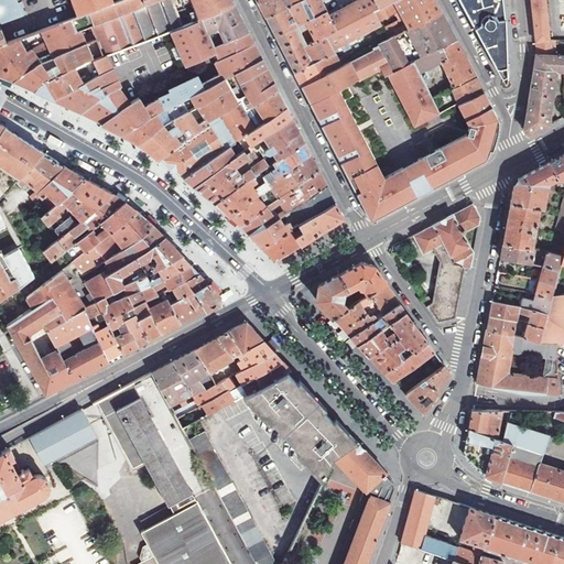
[(101,57),(104,56),(167,31),(182,25),(171,0),(156,0),(144,4),(142,0),(117,0),(115,1),(78,15),(41,29),(51,53),(35,60),(30,49),(23,52),(17,39),(8,42),(0,44),(0,75),(13,80),(26,71),(41,62),(46,60),(93,40),(101,57)]
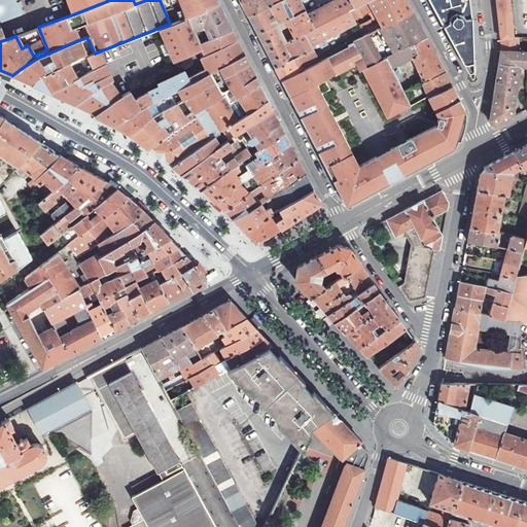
[(0,0),(0,18),(1,21),(27,10),(22,0),(0,0)]
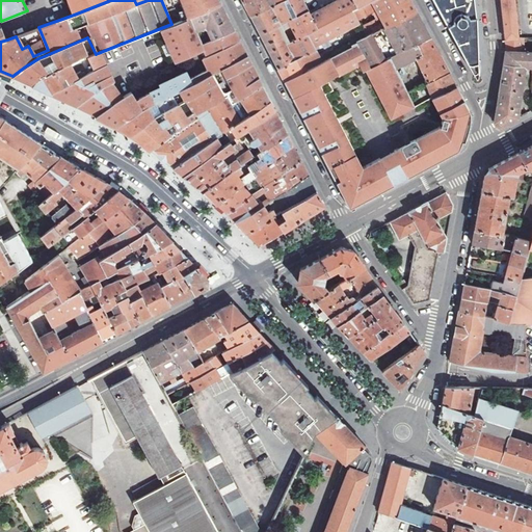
[(68,0),(69,1),(72,0),(74,5),(71,6),(74,15),(108,1),(107,0),(68,0)]
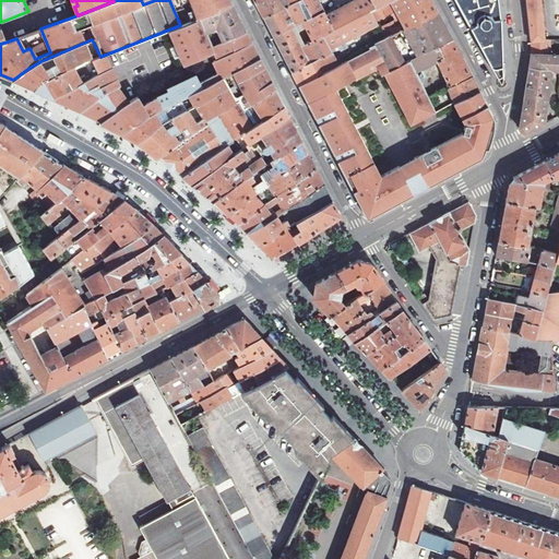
[(169,0),(180,25),(199,18),(232,4),(229,0),(169,0)]
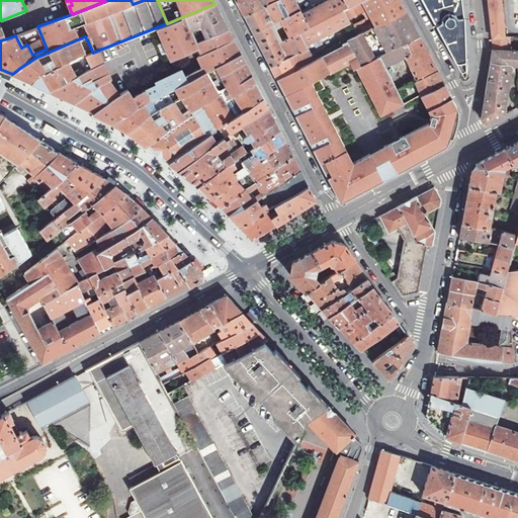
[(235,0),(237,3),(242,11),(244,15),(274,0),(280,0),(288,15),(301,8),(296,0),(235,0)]
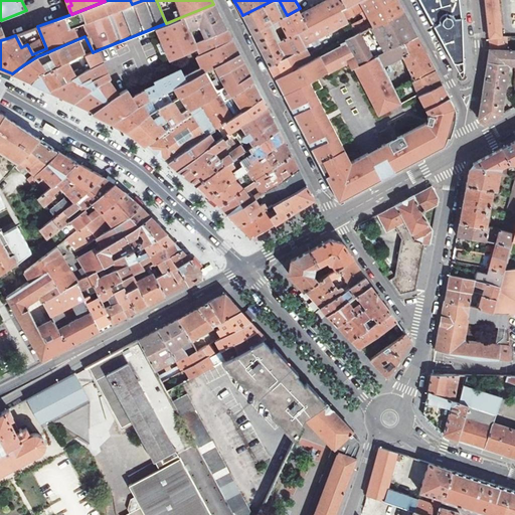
[(300,8),(287,15),(279,0),(273,0),(242,15),(258,45),(269,66),(305,47),(297,32),(309,26),(303,13),(300,8)]
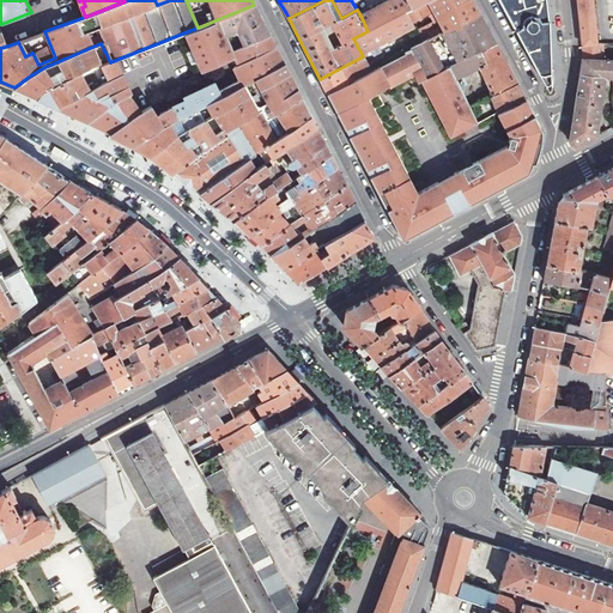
[(353,38),(363,56),(365,60),(380,53),(377,47),(413,26),(406,12),(416,7),(411,0),(390,0),(360,16),(368,31),(353,38)]
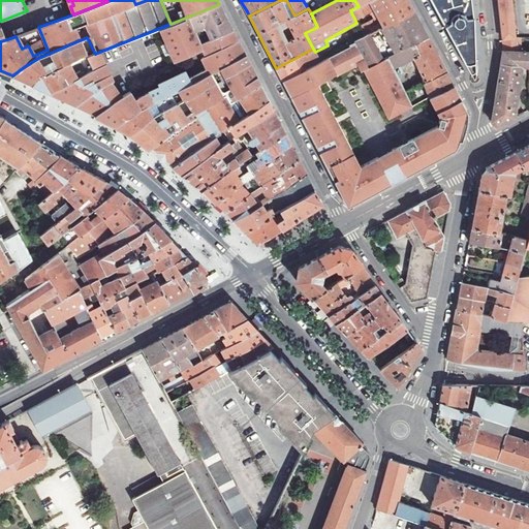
[(407,0),(369,0),(359,6),(350,10),(356,23),(364,37),(368,35),(381,28),(413,10),(407,0)]
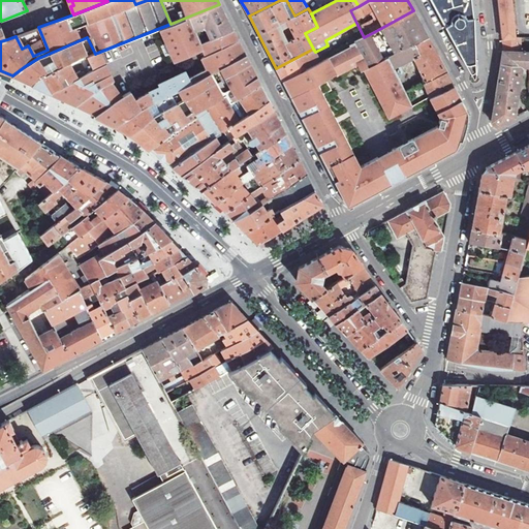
[(431,0),(435,5),(454,41),(470,70),(474,69),(472,24),(472,18),(472,12),(470,0),(431,0)]
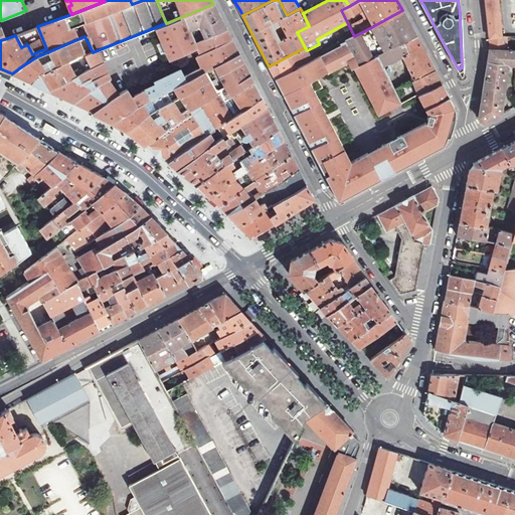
[(485,0),(489,37),(502,36),(500,23),(498,0),(485,0)]
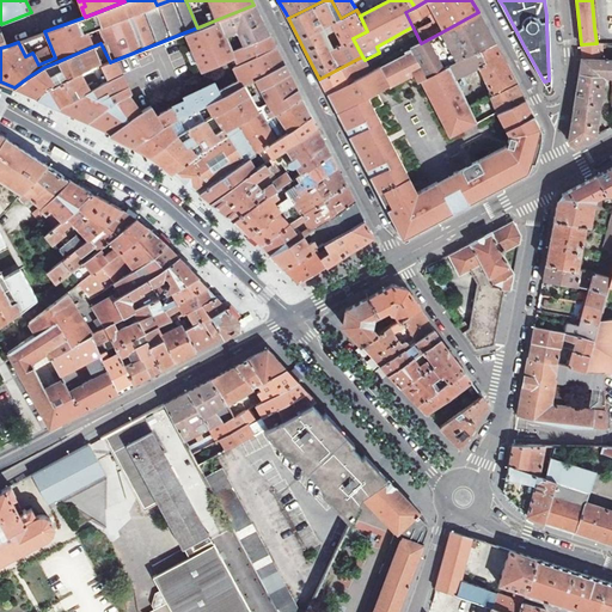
[(243,46),(269,35),(262,19),(254,5),(218,19),(225,35),(232,31),(238,34),(243,46)]
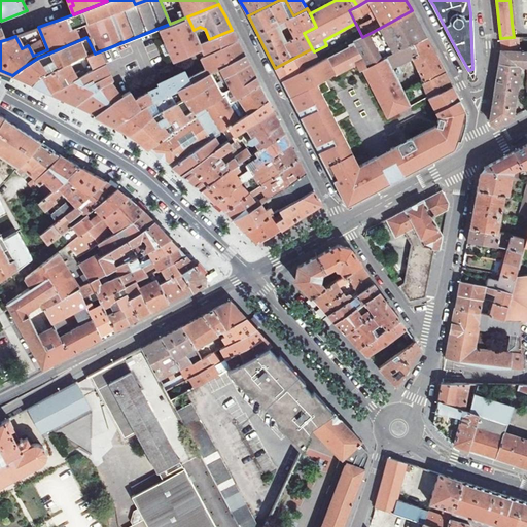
[(420,25),(412,10),(380,28),(393,54),(426,36),(420,25)]
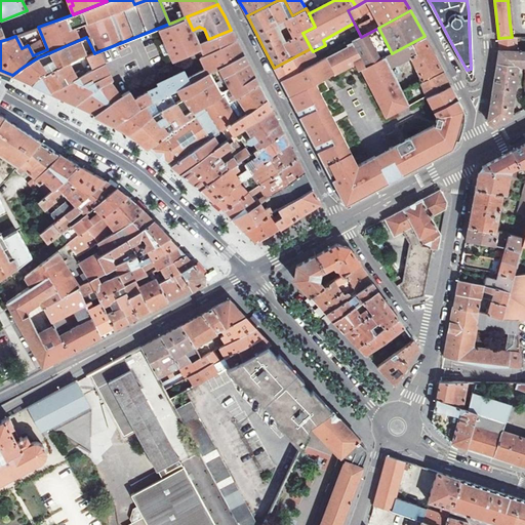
[(168,54),(172,63),(200,50),(203,55),(236,40),(231,30),(208,39),(202,42),(199,43),(195,36),(193,30),(187,16),(169,24),(156,29),(164,44),(168,54)]
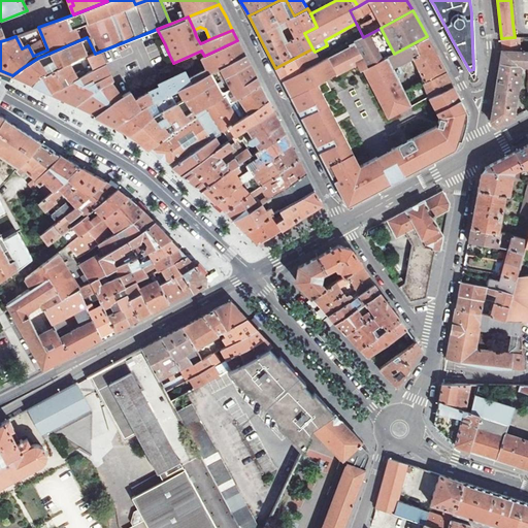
[(356,41),(368,67),(381,60),(367,35),(363,37),(356,41)]
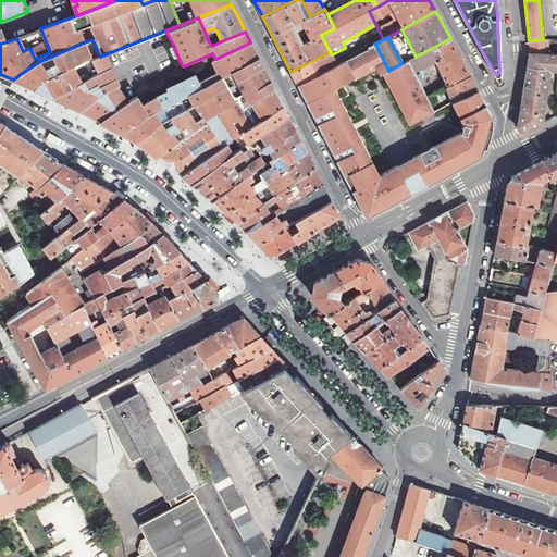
[(460,58),(450,38),(416,57),(409,60),(416,72),(436,62),(448,87),(471,76),(468,71),(460,58)]
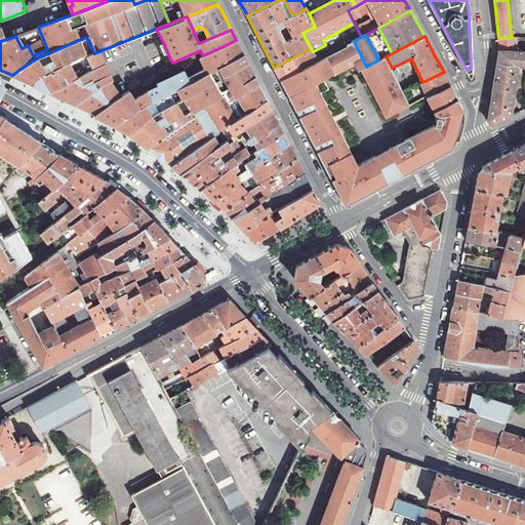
[(16,77),(33,85),(36,78),(77,57),(84,53),(86,56),(94,53),(86,37),(43,55),(44,57),(50,54),(55,63),(43,69),(38,57),(25,66),(12,75),(16,77)]
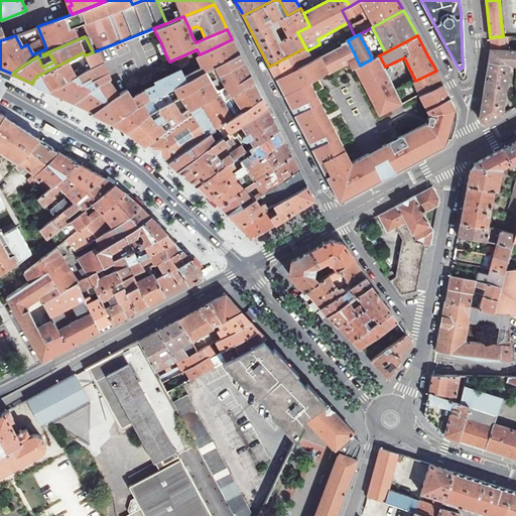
[(503,36),(490,37),(491,49),(490,49),(488,63),(510,65),(515,65),(515,49),(506,49),(506,36),(503,36)]
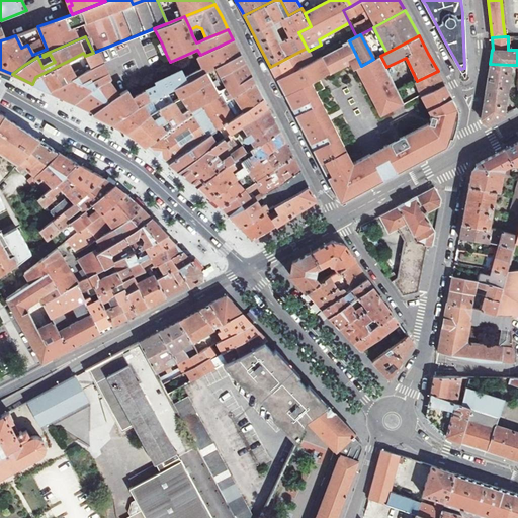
[(118,96),(94,112),(92,113),(103,119),(112,124),(138,107),(166,93),(240,54),(237,48),(233,39),(200,55),(196,57),(201,67),(184,76),(181,71),(155,83),(155,85),(132,98),(127,90),(118,96)]
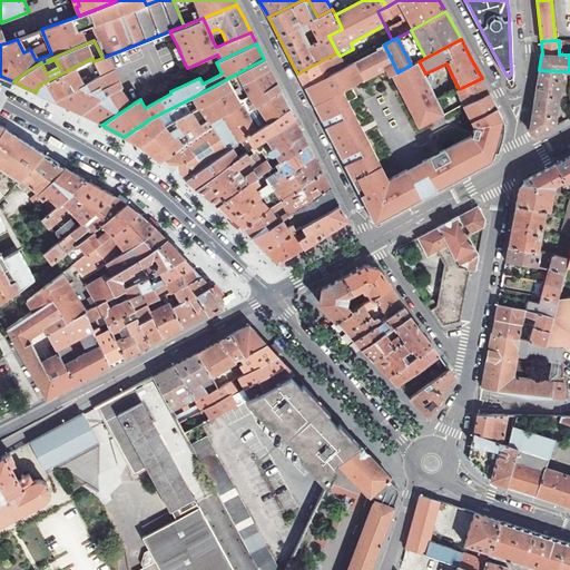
[(306,91),(320,116),(391,80),(390,76),(397,72),(384,45),(355,60),(344,66),(331,74),(304,87),(306,91)]
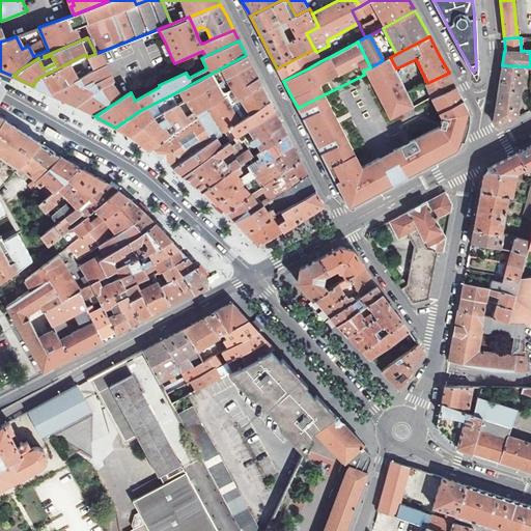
[(166,45),(160,48),(165,57),(170,55),(166,45)]
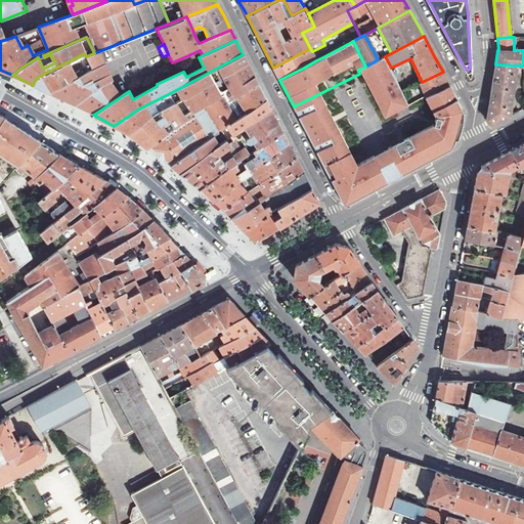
[(316,60),(314,56),(312,51),(310,48),(273,68),(275,71),(279,80),(304,68),(316,60)]
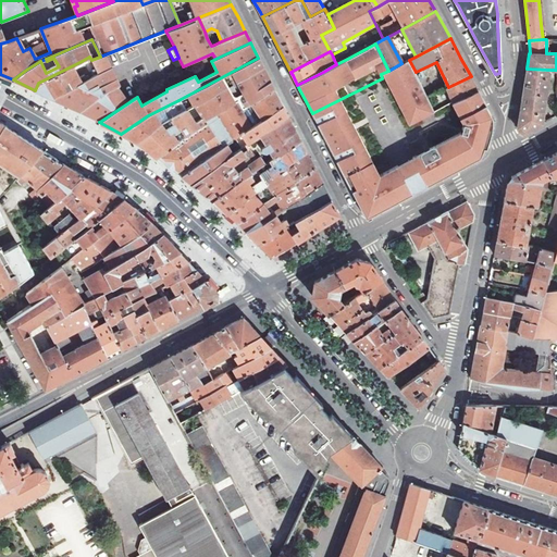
[(334,60),(336,64),(347,59),(345,54),(334,60)]
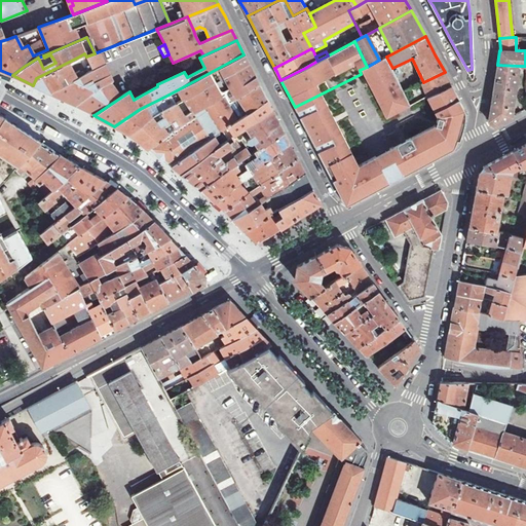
[(86,72),(81,74),(54,87),(48,92),(67,100),(70,102),(96,114),(120,98),(111,83),(112,82),(97,52),(95,53),(86,57),(92,69),(86,72)]
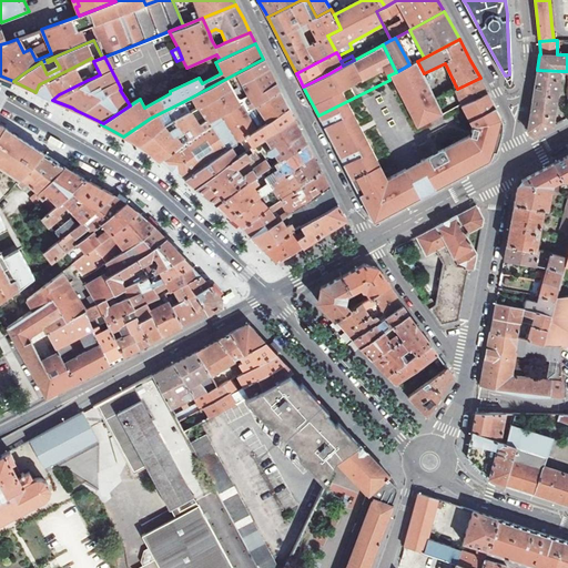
[(190,113),(198,108),(269,68),(263,59),(182,102),(190,113)]
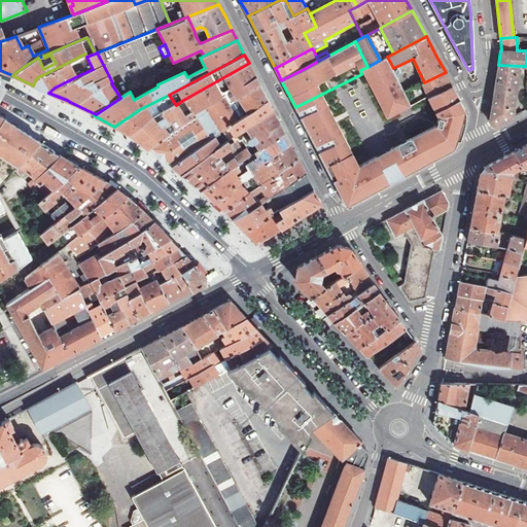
[(308,133),(310,137),(372,107),(406,91),(393,68),(387,57),(380,60),(367,67),(360,70),(361,74),(295,107),(308,133)]
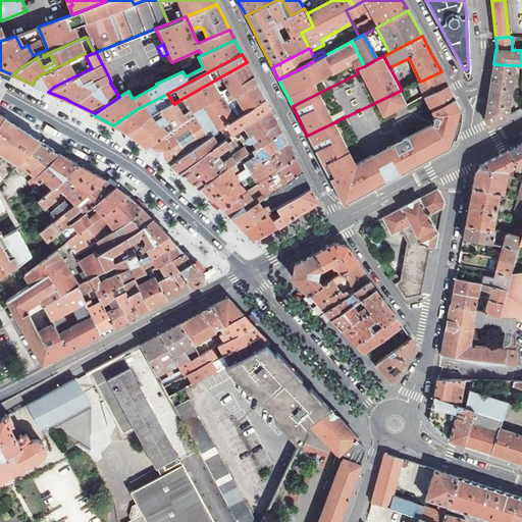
[(45,90),(48,92),(54,87),(81,73),(77,68),(82,65),(76,57),(36,77),(33,85),(45,90)]
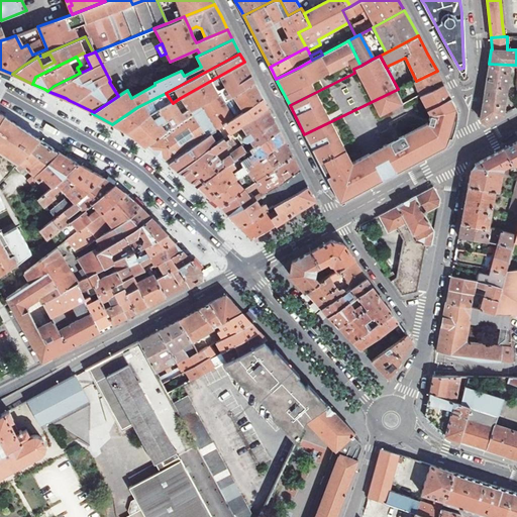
[(231,96),(254,82),(252,78),(244,62),(180,98),(190,115),(220,93),(227,89),(231,96)]
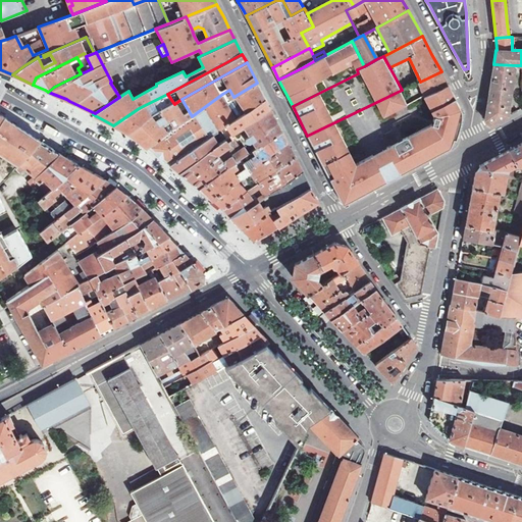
[(516,65),(493,64),(489,92),(485,120),(491,124),(509,116),(516,65)]
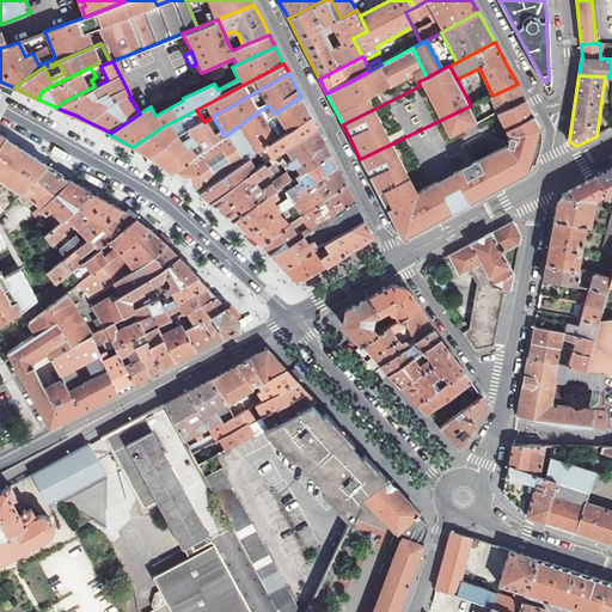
[(95,86),(101,84),(97,77),(96,77),(91,80),(95,86)]
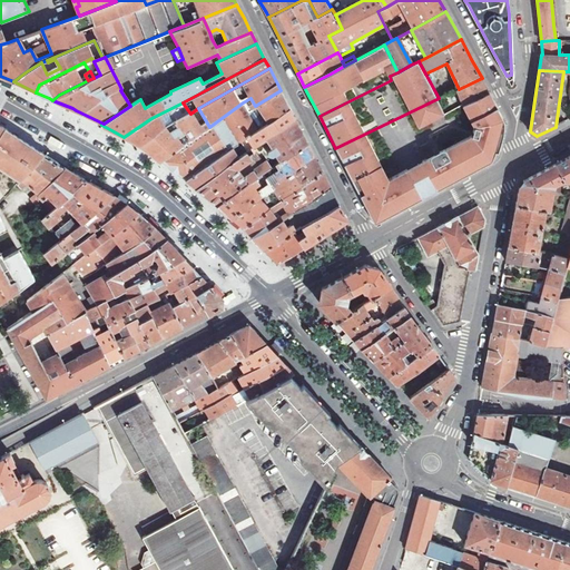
[(482,78),(459,89),(457,90),(463,105),(489,92),(485,86),(482,78)]
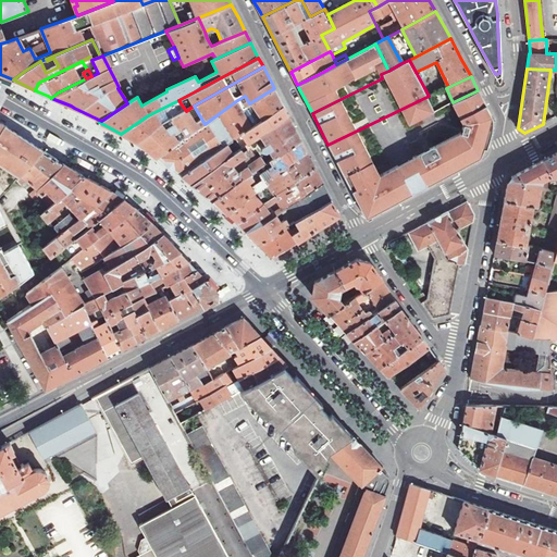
[(181,176),(182,176),(230,143),(242,135),(283,106),(279,97),(274,88),(249,103),(243,109),(237,100),(205,124),(186,137),(178,143),(157,158),(170,168),(181,176)]
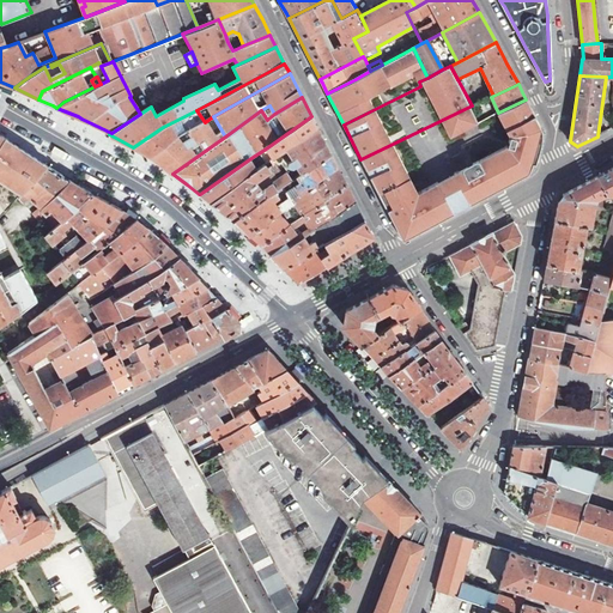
[(541,129),(526,99),(498,113),(477,122),(441,141),(405,159),(437,222),(529,173),(535,159),(538,149),(541,129)]
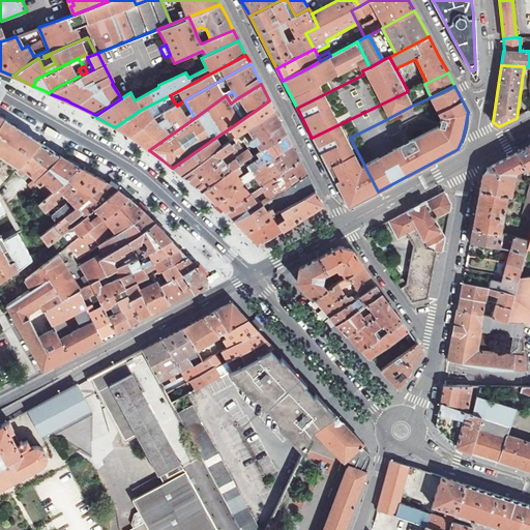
[(231,104),(237,98),(233,91),(226,95),(231,104)]
